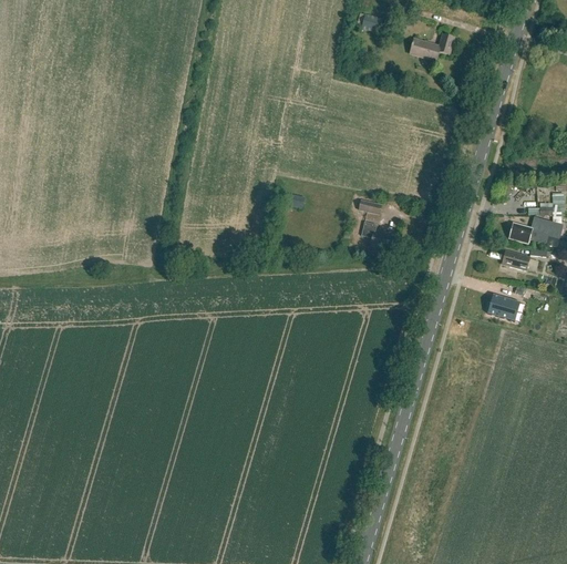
[(383,18),(364,12),(360,27),(379,32),(383,18)]
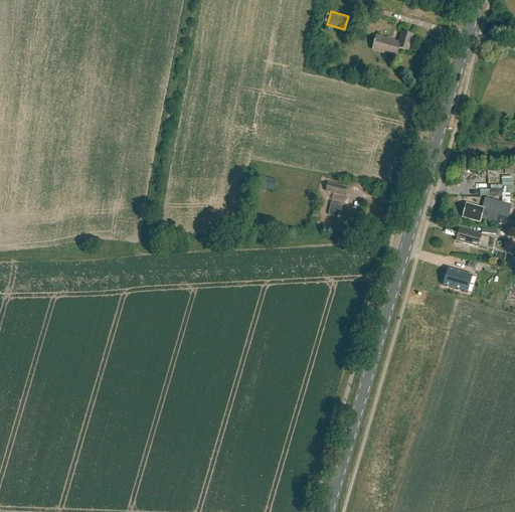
[(407,48),(412,33),(402,30),(398,41),(376,34),(372,47),(396,54),(398,46),(407,48)]
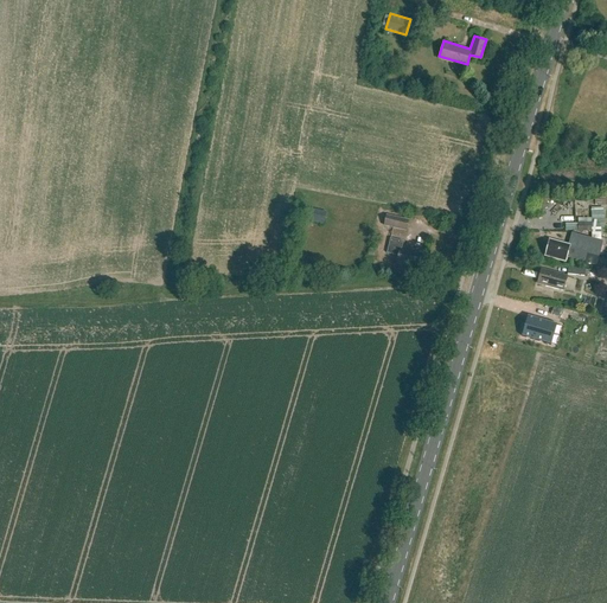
[(600,215),(600,200),(588,200),(588,215),(600,215)]
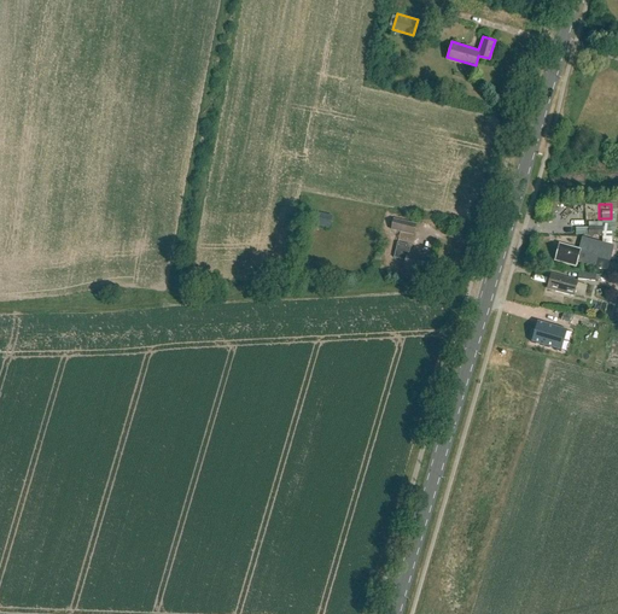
[(330,226),(333,214),(307,208),(303,220),(330,226)]
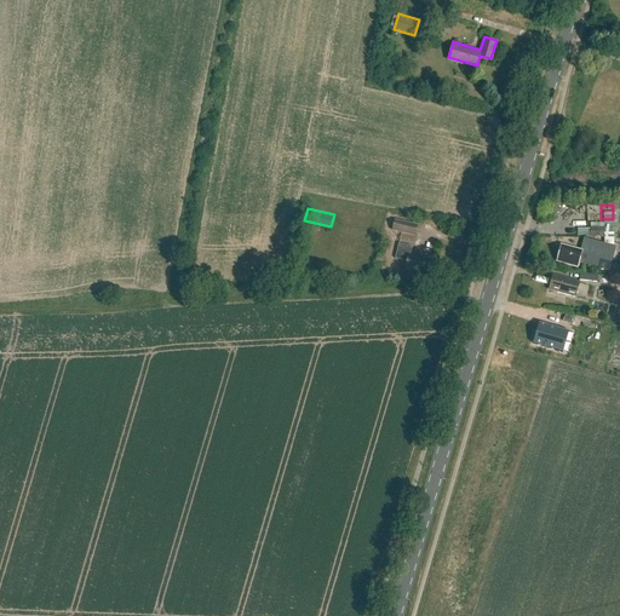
[(415,234),(418,222),(395,217),(392,228),(415,234)]
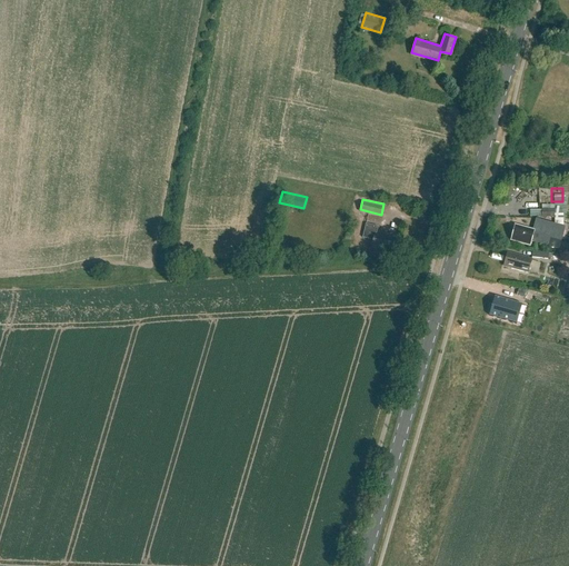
[(563,224),(563,207),(542,206),(542,215),(556,215),(556,224),(563,224)]
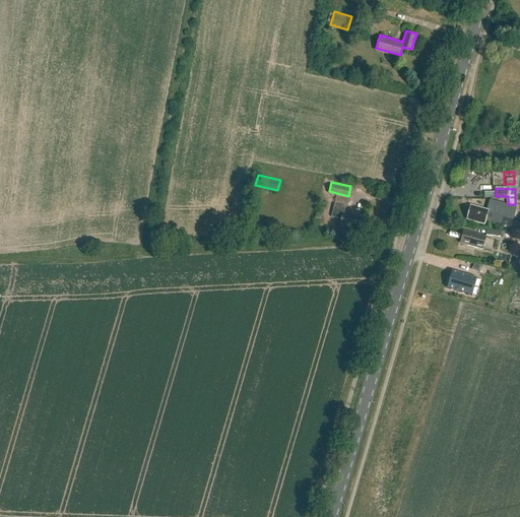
[(360,229),(363,216),(354,215),(355,213),(344,210),(345,205),(334,202),(331,215),(340,217),(339,223),(360,229)]
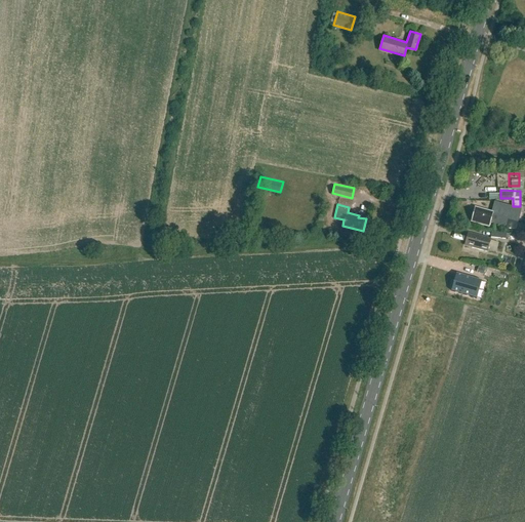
[(484,209),(475,206),(472,219),(488,224),(489,221),(505,225),(505,226),(515,228),(517,221),(508,217),(508,216),(491,212),(492,210),(484,208),(484,209)]
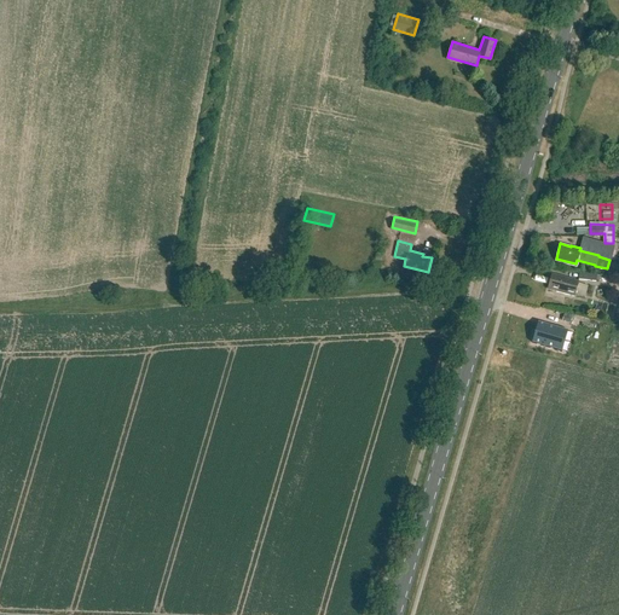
[(574,295),(578,280),(551,273),(548,286),(556,289),(555,290),(574,295)]
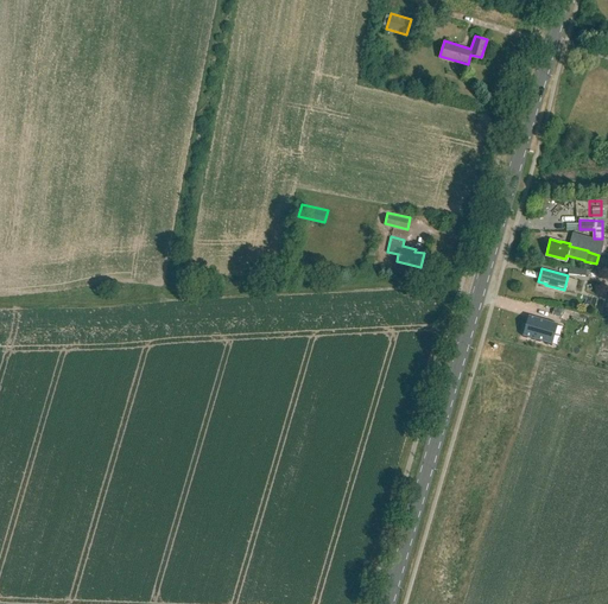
[(523,334),(552,343),(552,342),(550,341),(556,323),(557,323),(558,322),(529,313),(529,315),(524,334),(523,334)]
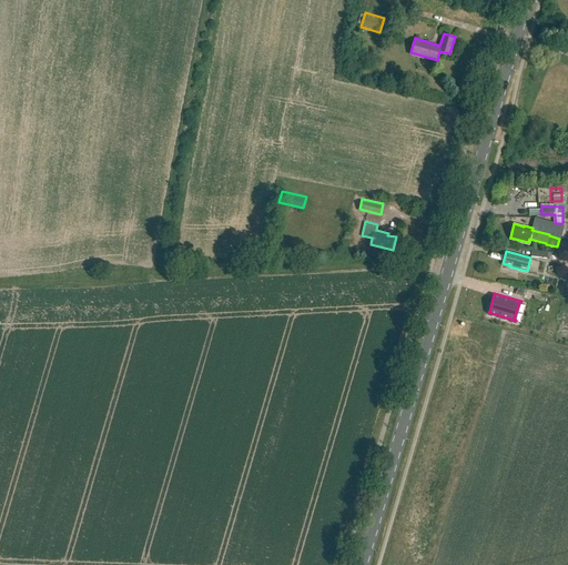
All buildings are outlined.
